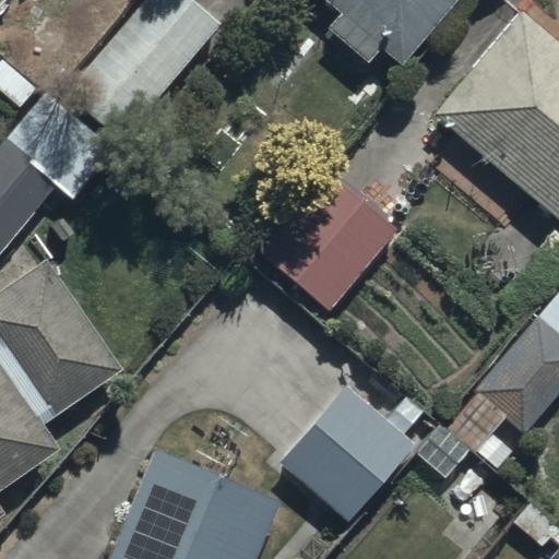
[(123,141),(221,23),(191,0),(145,0),(68,95),(123,141)]
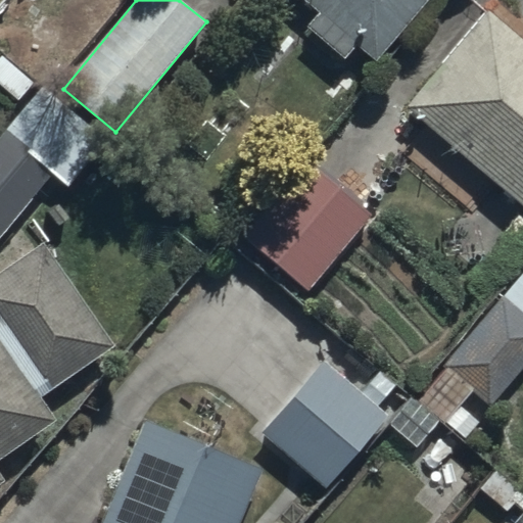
[(374,63),(426,0),(301,0),(315,11),(302,26),(345,60),(355,48),(374,63)]
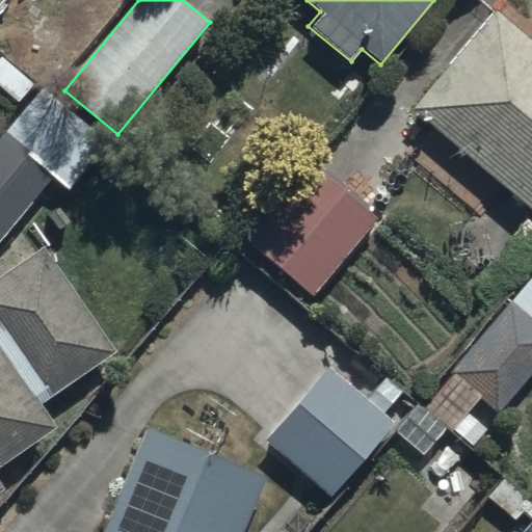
[(531,43),(500,14),(416,107),(531,210),(531,43)]
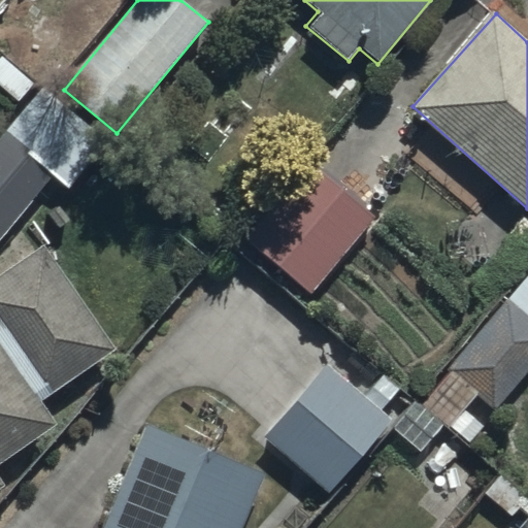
[(0,239),(51,176),(67,190),(105,143),(35,88),(0,131),(0,239)]
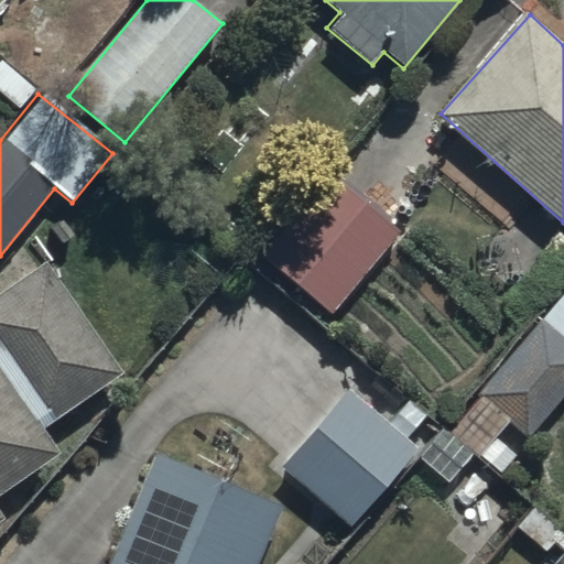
[(328,172),(257,253),(328,315),(400,234),(328,172)]
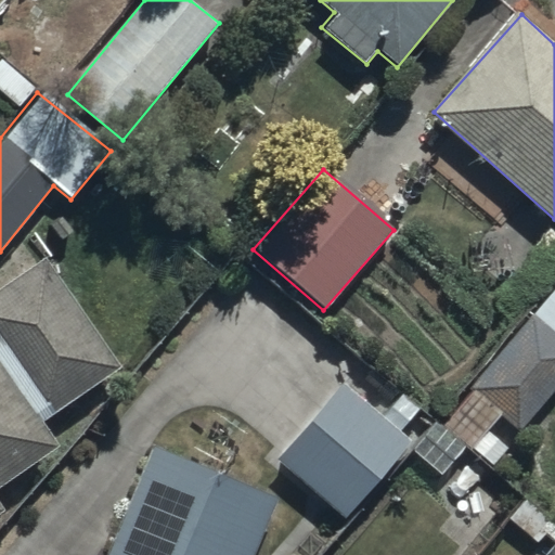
[(0,514),(4,512),(0,505),(0,486),(60,446),(41,420),(118,368),(43,258),(0,286),(0,514)]
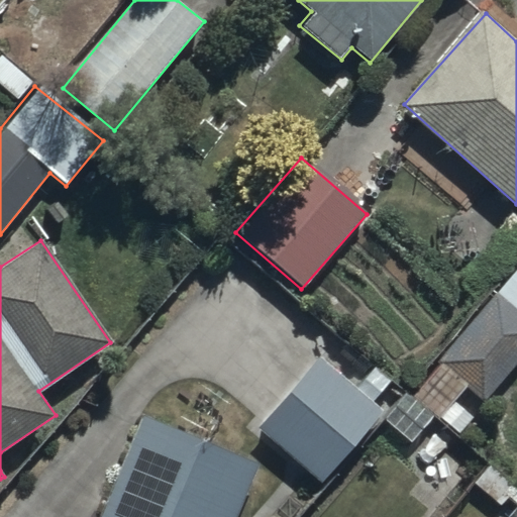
[(482,399),(516,357),(516,261),(434,356),(482,399)]
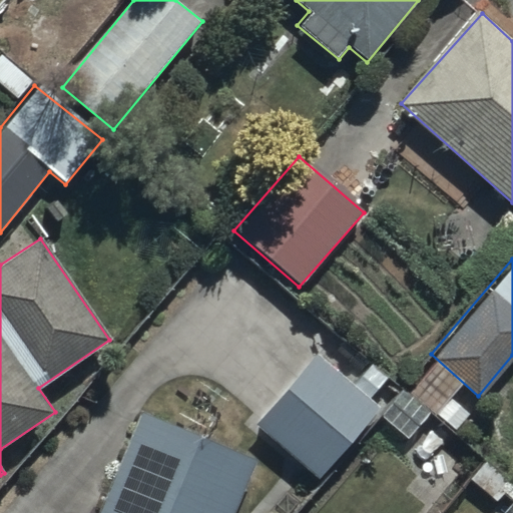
[(380,410),(316,354),(255,422),(321,479),(380,410)]
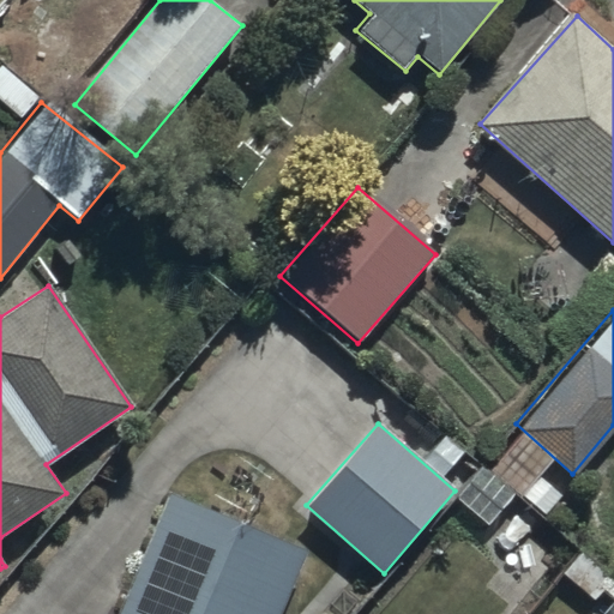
[(281,613),(307,549),(169,494),(118,613),(281,613)]
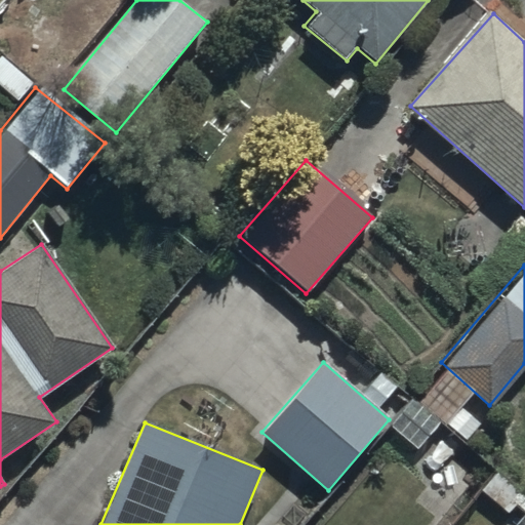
All buildings are outlined.
